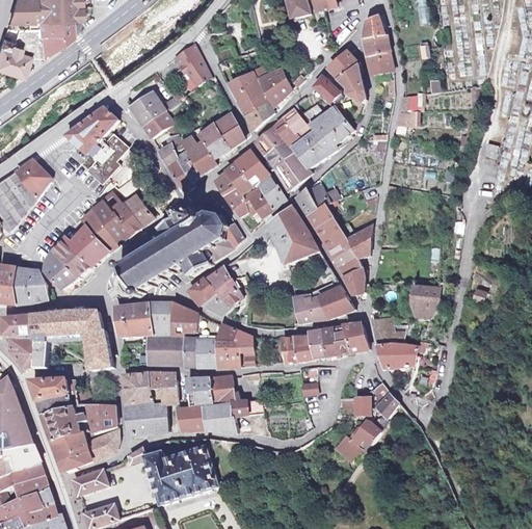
[(29,53),(42,52),(43,57),(69,38),(72,35),(72,24),(71,19),(82,18),(83,18),(86,16),(89,12),(90,8),(90,0),(21,0),(21,28),(16,41),(15,42),(4,38),(0,52),(0,67),(24,75),(29,53)]
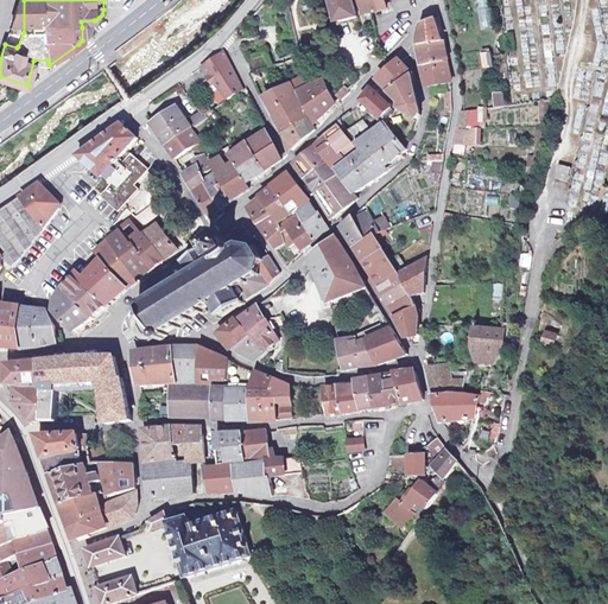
[(18,0),(10,32),(24,32),(24,0),(18,0)]
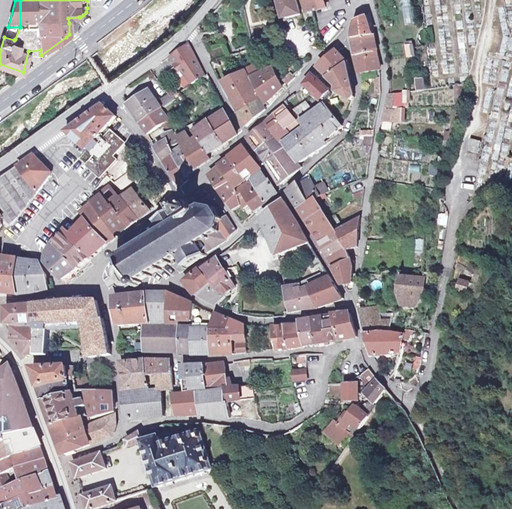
[(279,0),(283,16),(299,11),(296,0),(279,0)]
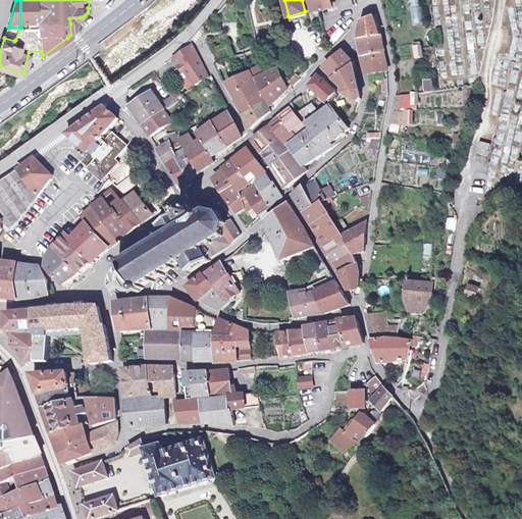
[(308,0),(310,10),(316,8),(329,4),(328,1),(328,0),(308,0)]
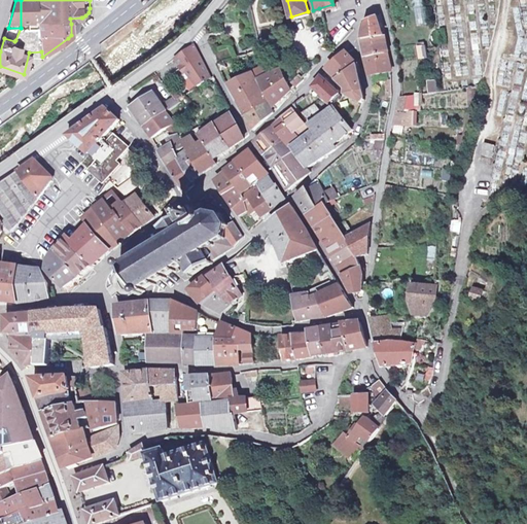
[(413,0),(415,22),(424,22),(422,0),(413,0)]
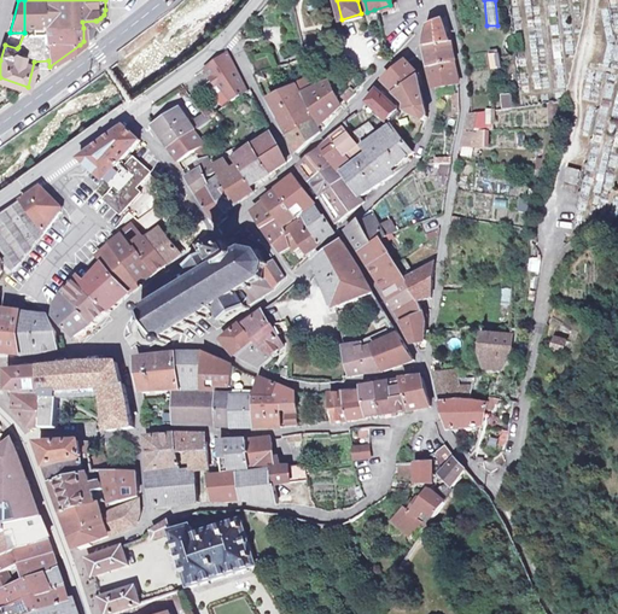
[(426,35),(425,41),(445,37),(441,19),(439,13),(432,16),(433,21),(427,22),(426,35)]
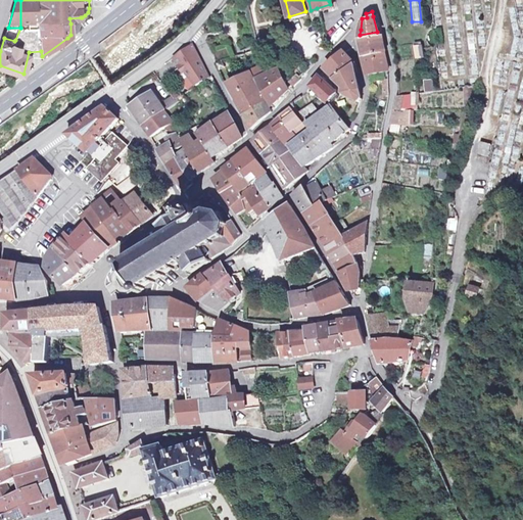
[(381,50),(377,32),(360,35),(362,45),(364,54),(381,50)]
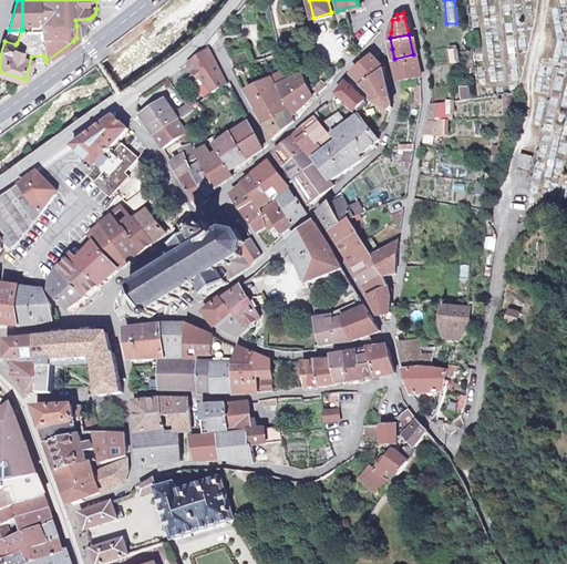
[(200,73),(198,75),(210,91),(225,83),(207,48),(187,62),(194,71),(197,68),(200,73)]
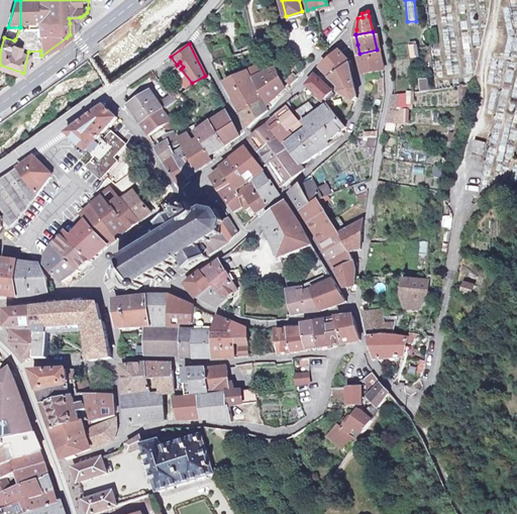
[(226,54),(222,45),(210,49),(213,58),(226,54)]
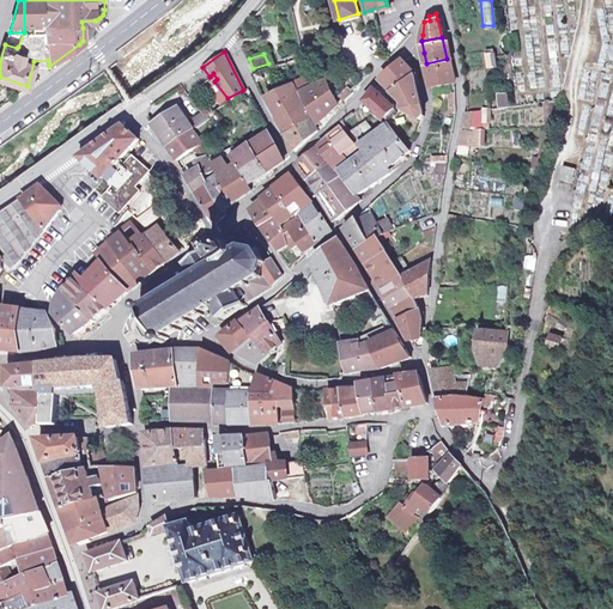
[(402,101),(404,101),(419,95),(412,67),(411,66),(400,56),(380,78),(402,101)]
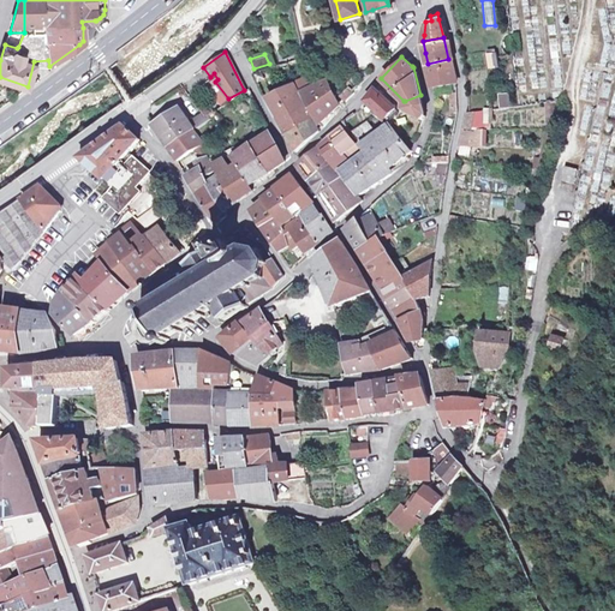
[(452,71),(448,59),(428,64),(431,81),(431,85),(454,79),(453,71),(452,71)]
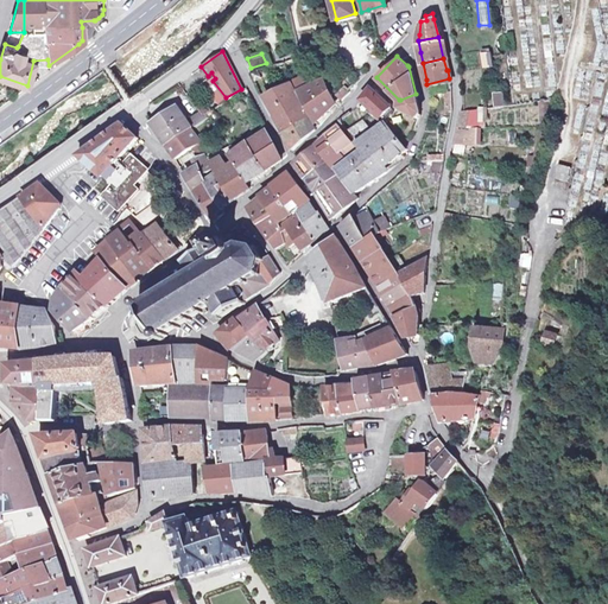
[(320,116),(325,110),(317,95),(311,81),(309,74),(308,71),(304,72),(292,78),(302,101),(299,102),(306,115),(280,128),(290,147),(314,127),(311,124),(314,121),(320,116)]
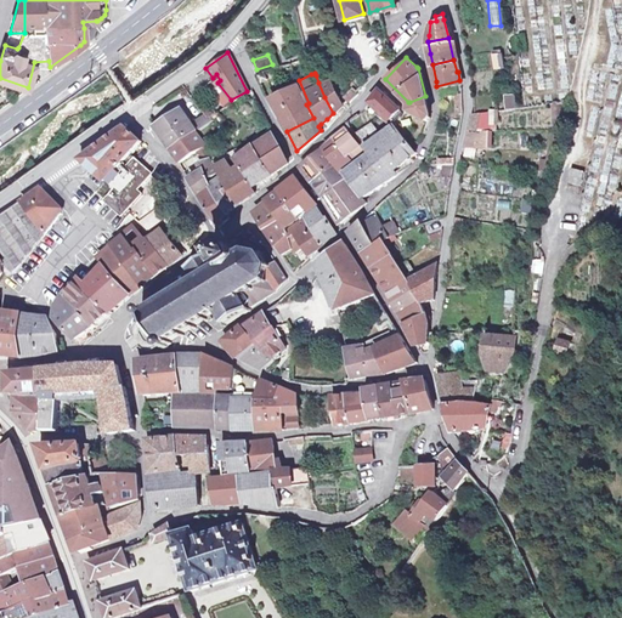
[(328,79),(318,83),(324,97),(333,113),(341,105),(340,102),(339,98),(328,79)]
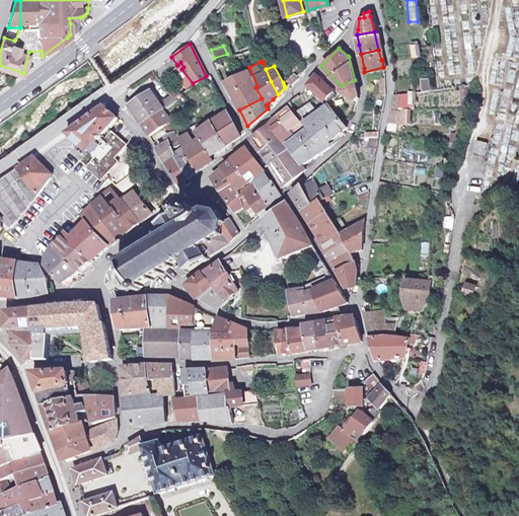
[(232,96),(239,109),(262,98),(255,87),(246,70),(225,82),(232,96)]
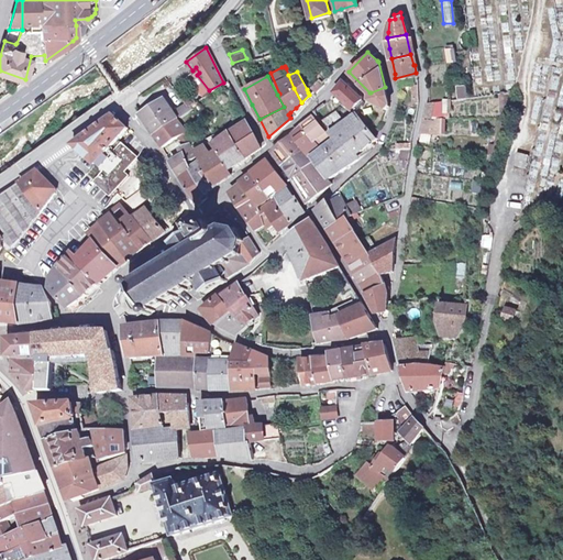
[(362,97),(341,78),(335,85),(332,90),(353,108),(362,97)]
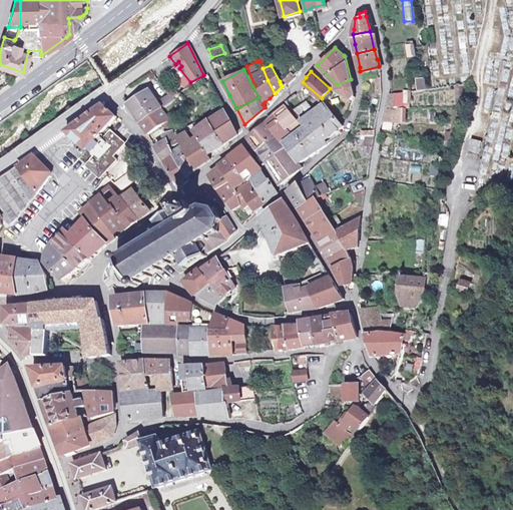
[(210,81),(207,73),(205,74),(203,75),(202,76),(206,83),(210,81)]
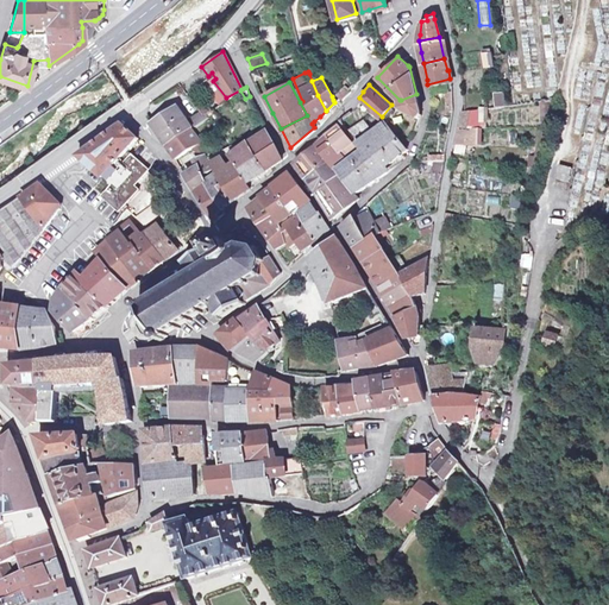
[(343,87),(337,93),(340,96),(346,92),(343,87)]
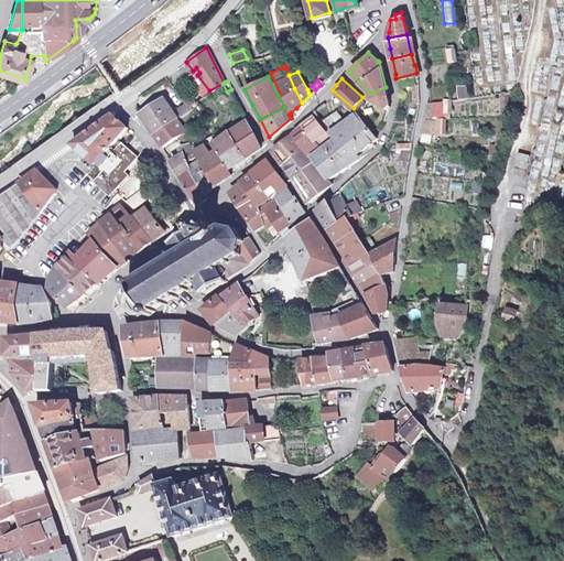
[(386,87),(371,93),(370,98),(376,100),(384,106),(389,103),(386,87)]
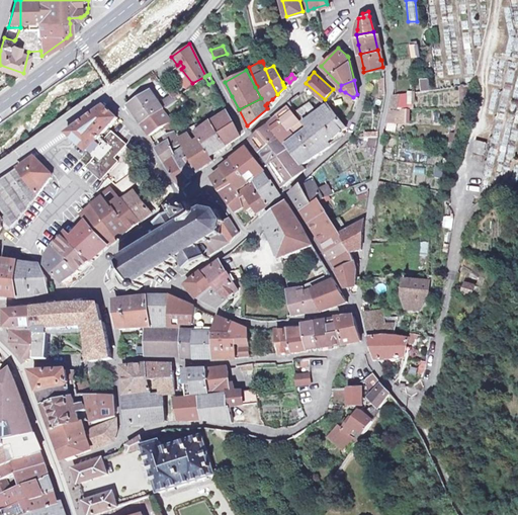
[(126,105),(139,121),(161,106),(150,90),(126,105)]
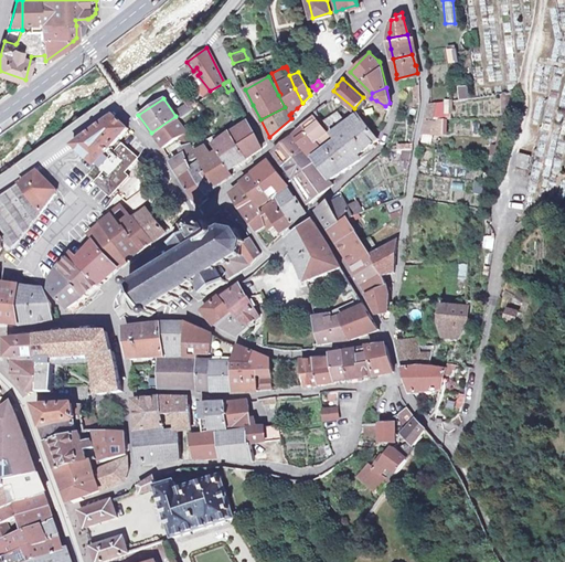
[(427,102),(425,116),(440,116),(443,116),(441,99),(427,102)]
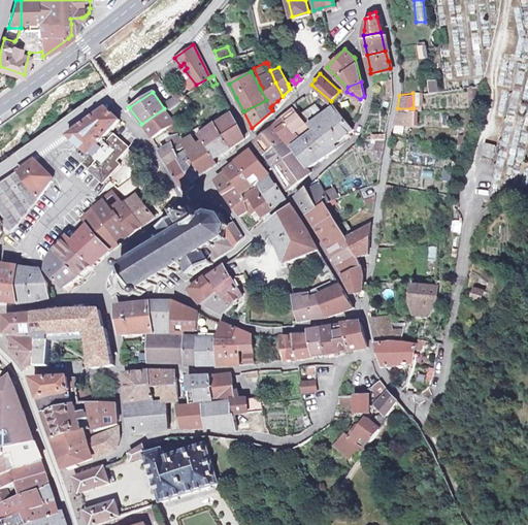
[(359,111),(364,96),(360,99),(352,94),(348,104),(359,111)]
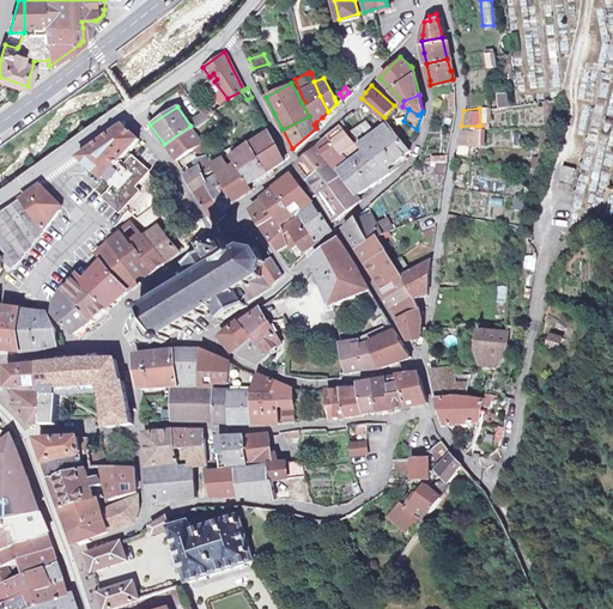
[(200,111),(189,117),(194,123),(204,116),(200,113),(200,111)]
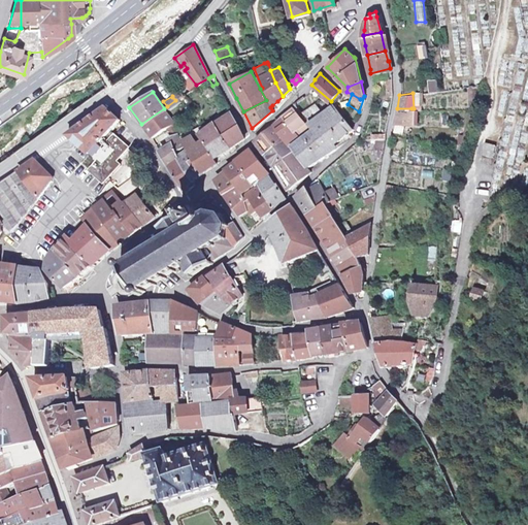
[(299,112),(310,127),(324,117),(314,102),(299,112)]
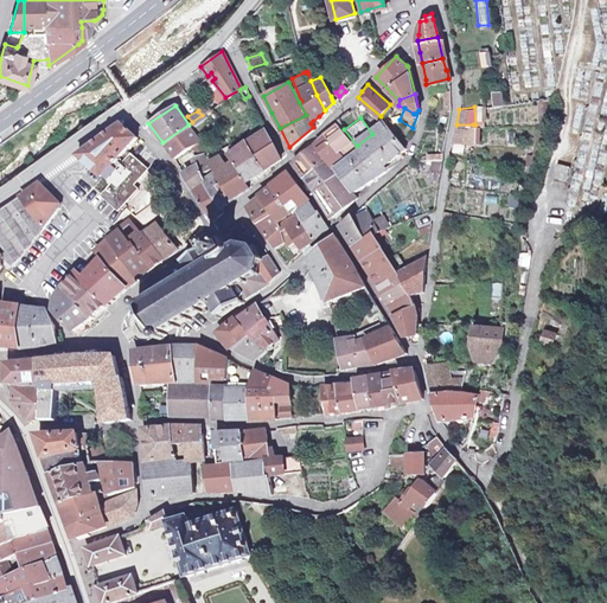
[(378,129),(372,134),(357,146),(358,148),(359,149),(338,168),(355,192),(374,178),(384,170),(382,166),(406,147),(387,123),(382,121),(376,126),(378,129)]
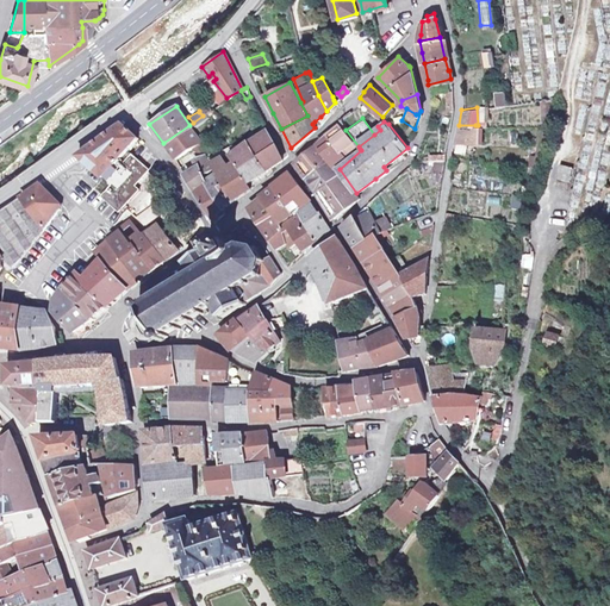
[(100,179),(101,176),(114,161),(124,150),(136,137),(120,124),(110,132),(75,156),(100,179)]
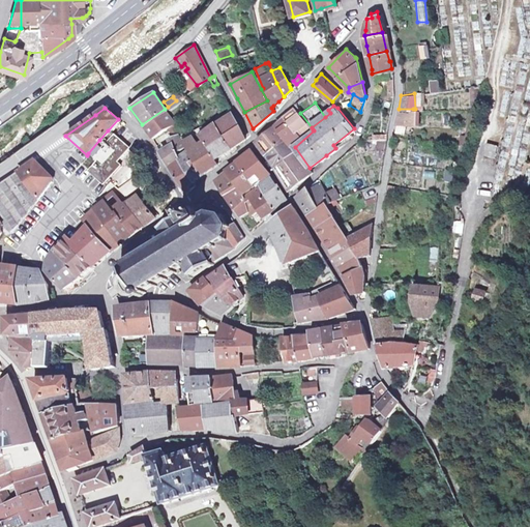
[(165,109),(142,124),(148,134),(150,137),(173,122),(174,121),(165,109)]
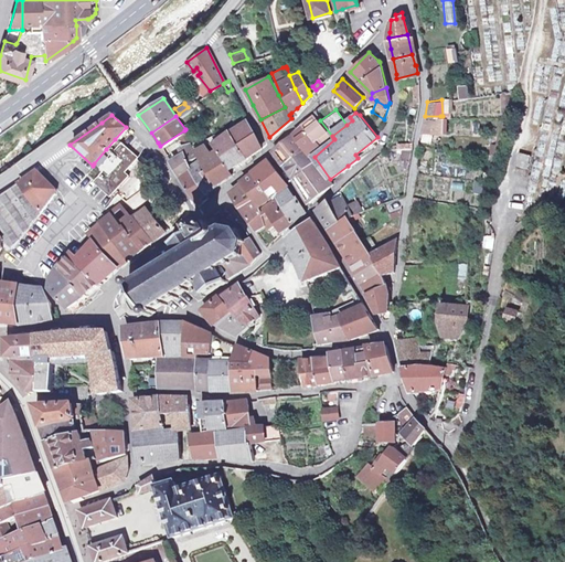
[(308,119),(301,126),(319,148),(331,138),(312,116),(308,119)]
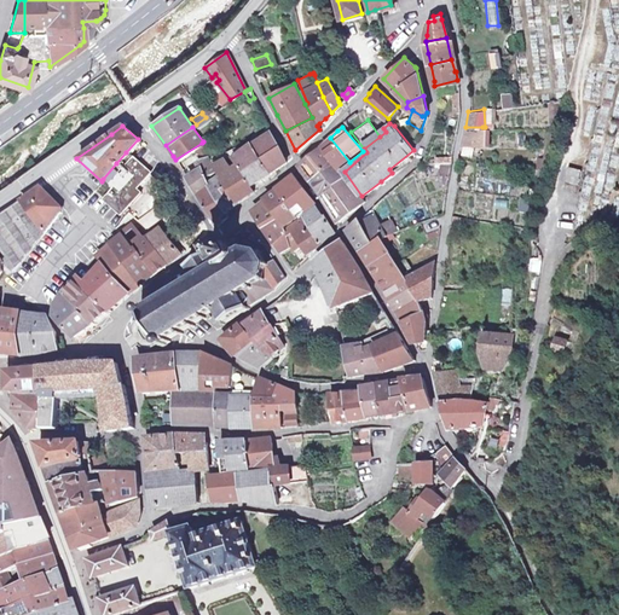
[(482,127),(466,127),(462,143),(480,144),(482,127)]
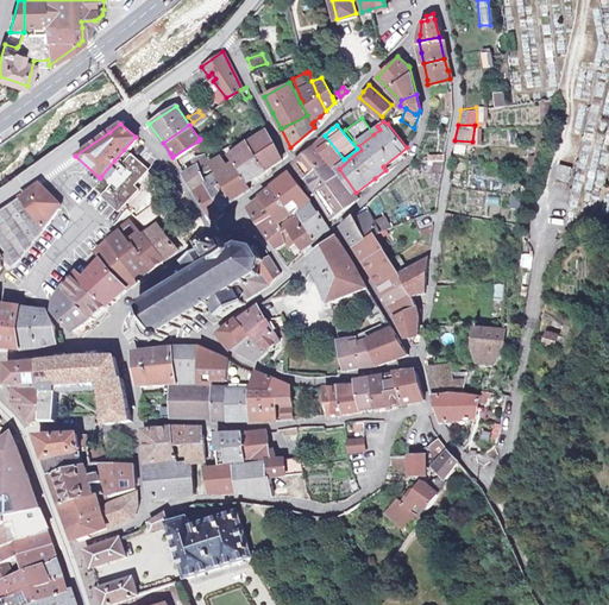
[(230,155),(233,162),(248,180),(258,172),(280,156),(276,149),(270,138),(265,128),(230,155)]
